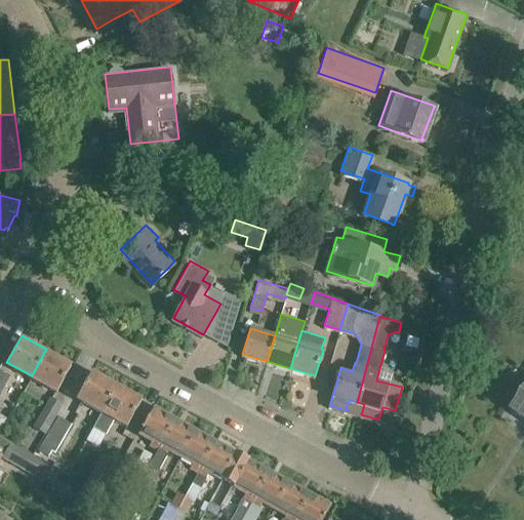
[(46,349),(32,375),(56,390),(72,363),(46,349)]
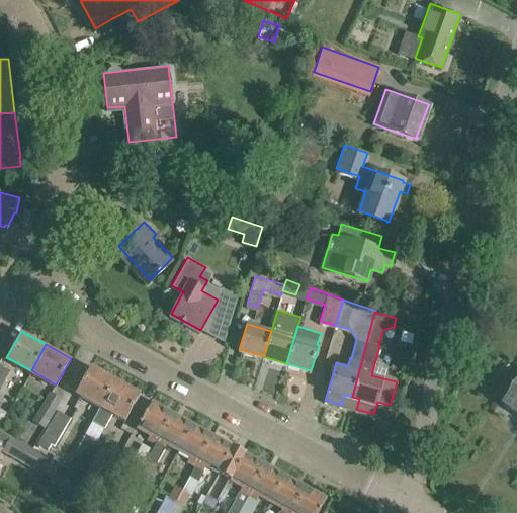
[(0,385),(0,386),(10,367),(0,360),(0,385)]
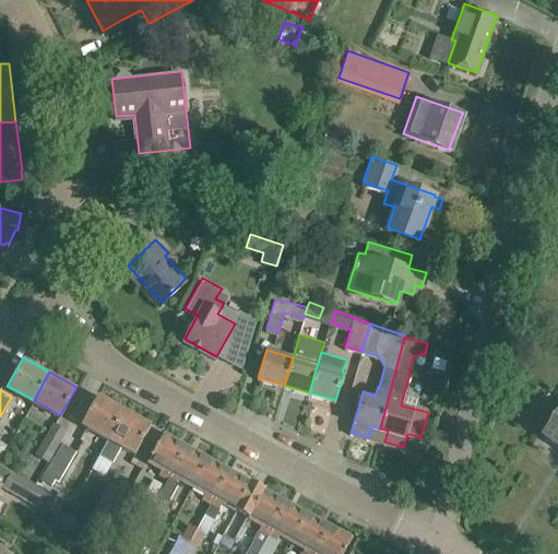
[(82,422),(109,436),(125,409),(97,393),(82,422)]
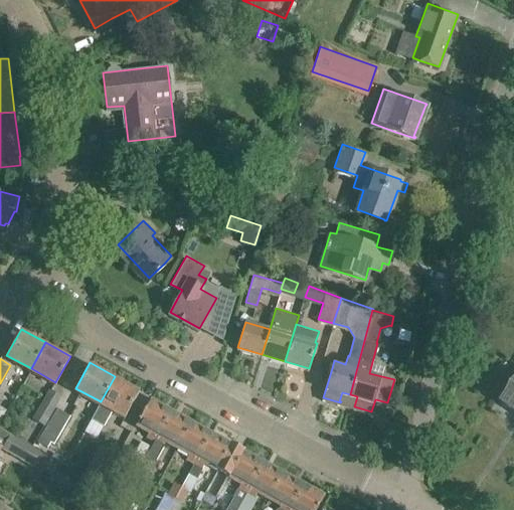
[(139,389),(115,376),(101,401),(92,416),(105,423),(113,408),(125,415),(139,389)]
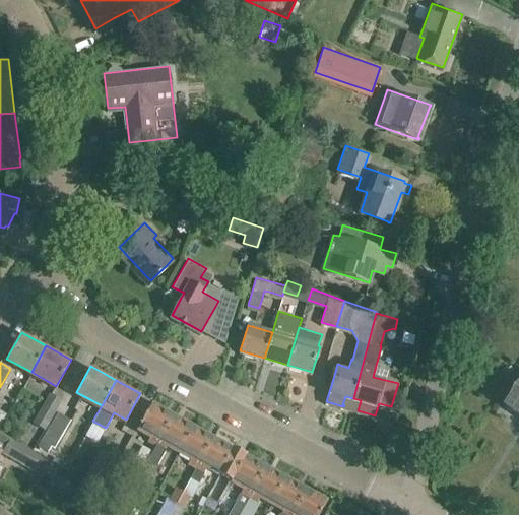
[(518,386),(508,404),(518,411),(518,386)]
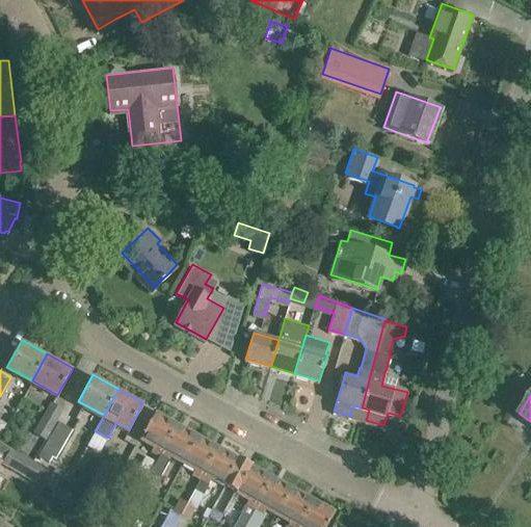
[(63,406),(51,400),(34,429),(47,437),(63,406)]
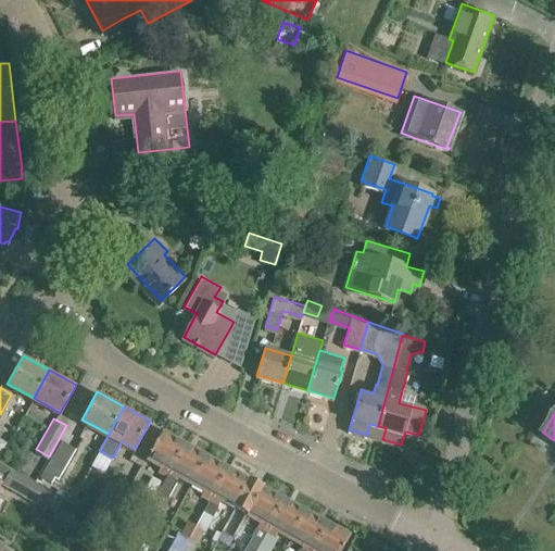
[(167,473),(186,440),(163,428),(148,456),(162,464),(160,468),(167,473)]
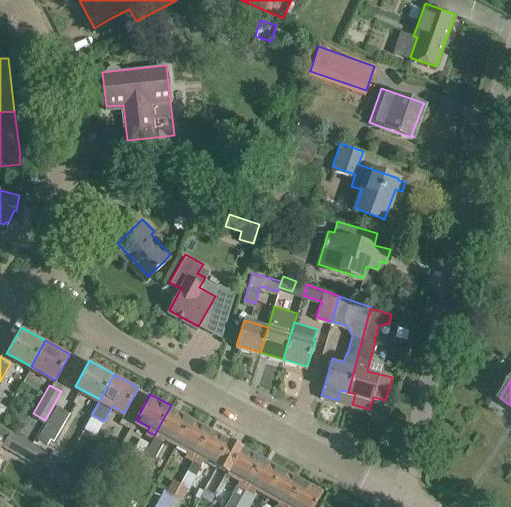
[(54,438),(70,410),(58,404),(39,437),(48,442),(51,436),(54,438)]
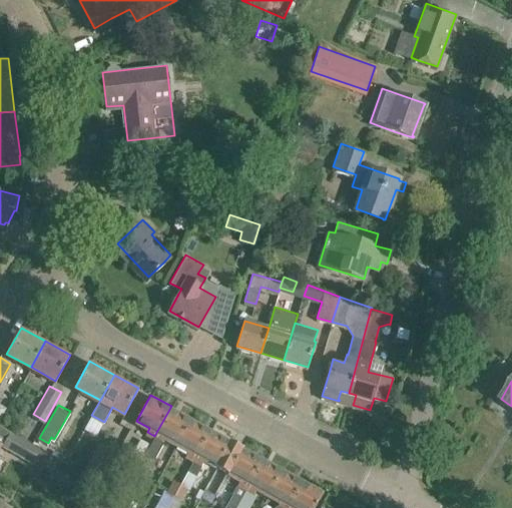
[(151,442),(146,453),(154,458),(155,458),(163,442),(162,441),(162,440),(164,436),(176,443),(191,417),(171,406),(154,436),(151,442)]
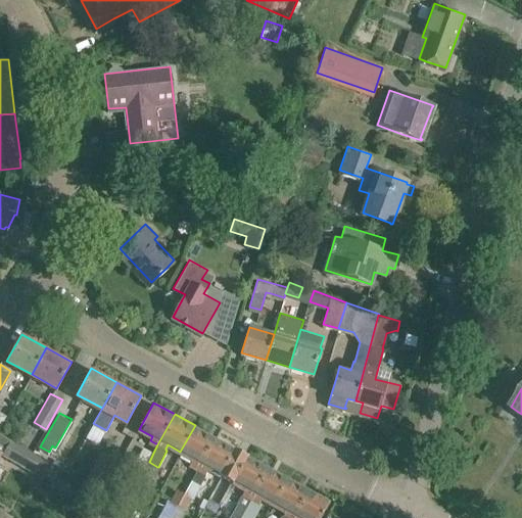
[(195,425),(180,452),(192,458),(190,462),(198,467),(215,436),(195,425)]
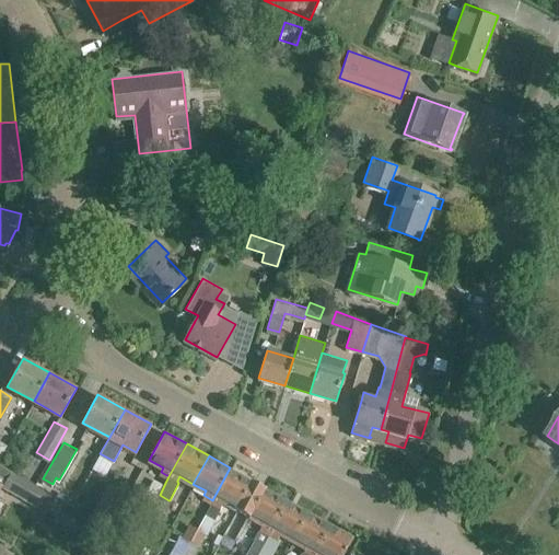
[(230,467),(212,500),(206,511),(213,516),(222,500),(236,508),(252,480),(230,467)]
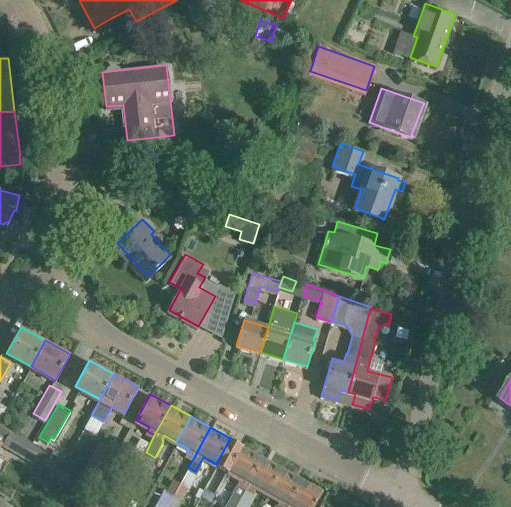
[(41,447),(12,429),(3,443),(33,461),(41,447)]
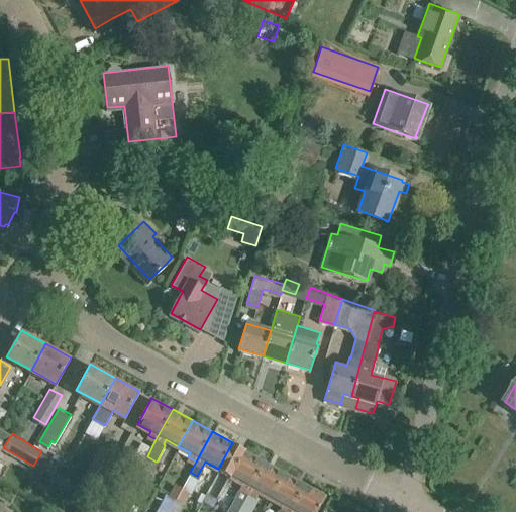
[(134,461),(128,471),(136,476),(142,465),(147,456),(152,445),(141,439),(131,458),(134,461)]
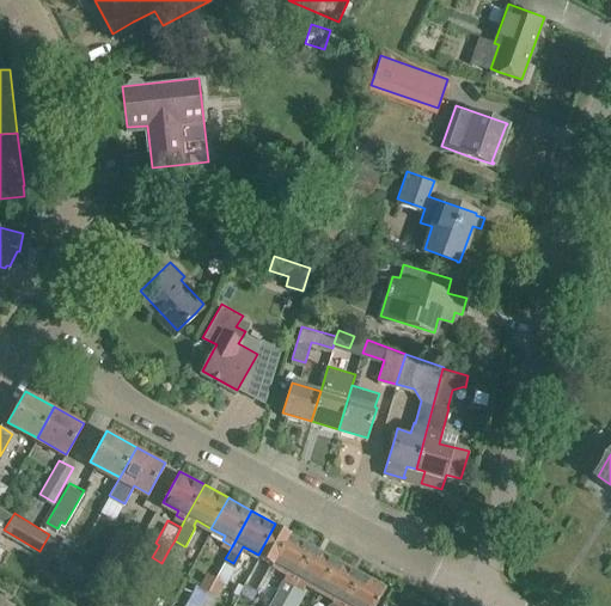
[(268,605),(267,605),(280,605),(315,545),(289,532),(275,524),(258,555),(272,562),(273,562),(276,564),(288,571),(286,576),(285,577),(283,577),(277,587),(268,605)]
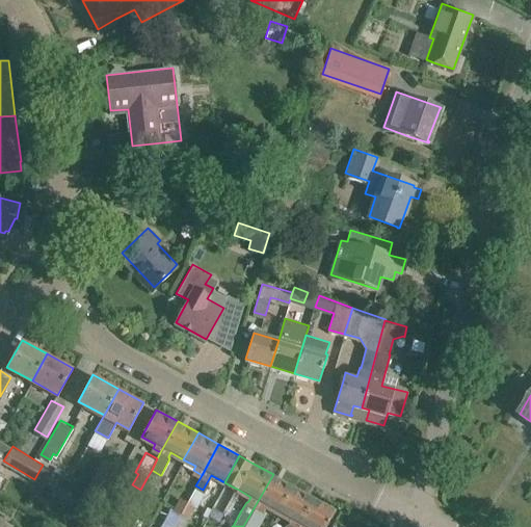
[(87,486),(105,497),(121,467),(103,457),(87,486)]
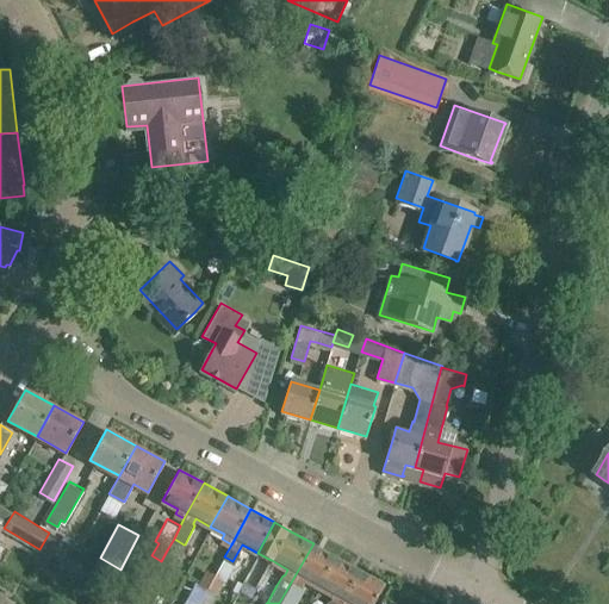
[(279,603),(292,603),(303,584),(305,579),(319,587),(336,556),(314,543),(279,603)]
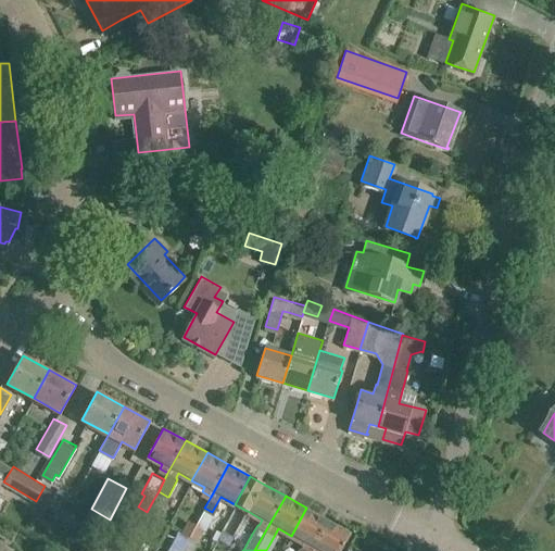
[(153,500),(147,512),(155,516),(161,504),(162,504),(153,500)]
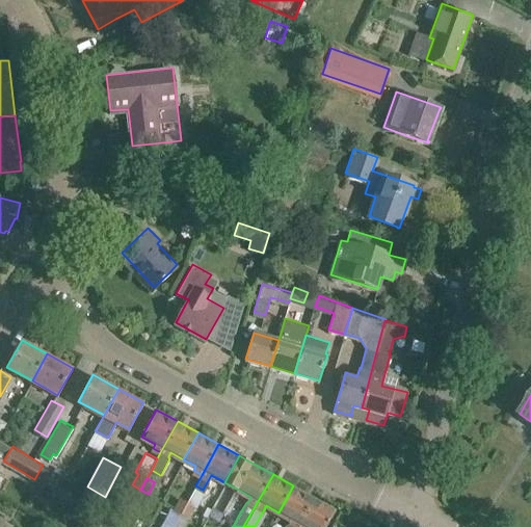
[(297,526),(314,497),(293,485),(279,512),(291,519),(289,523),(286,526),(297,526)]
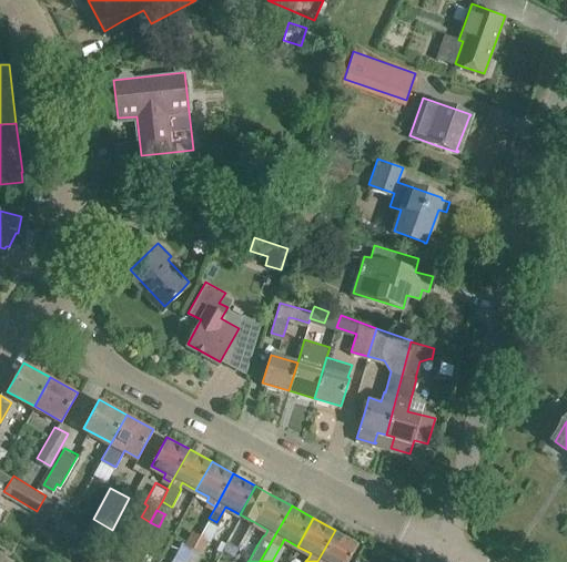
[(180,545),(170,561),(185,561),(193,547),(200,534),(191,530),(186,539),(185,542),(186,542),(183,548),(180,545)]
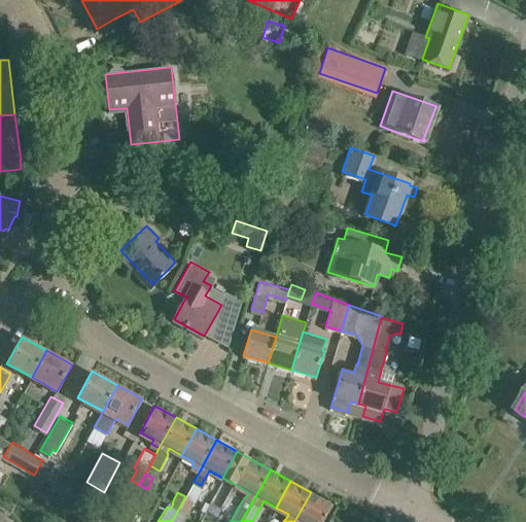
[(321,521),(322,521),(331,503),(311,492),(294,521),(321,521)]
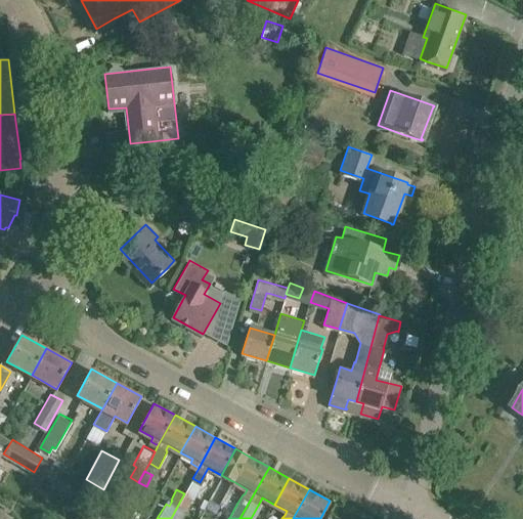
[(178,505),(171,518),(181,518),(192,498),(184,493),(178,505)]
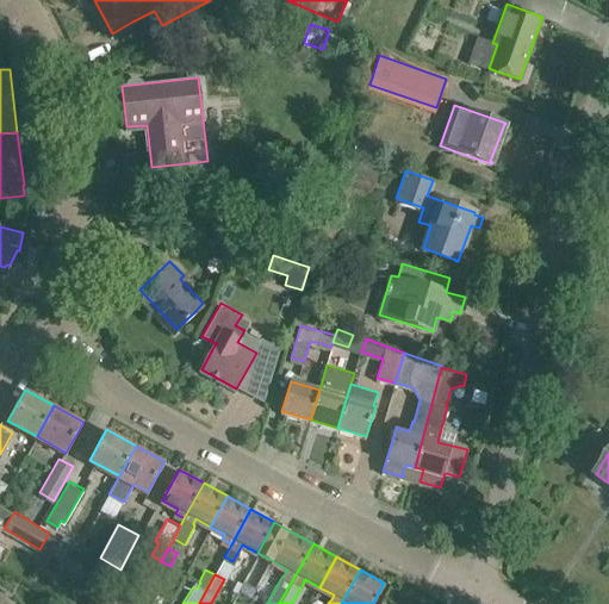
[(160,603),(165,596),(150,587),(140,603),(160,603)]
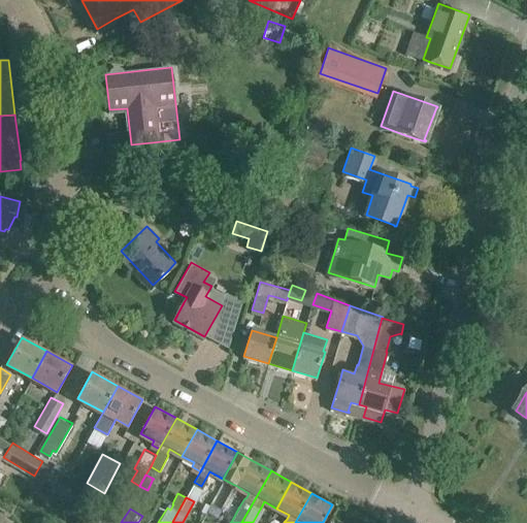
[(10,522),(13,520),(0,511),(0,522),(10,522)]
